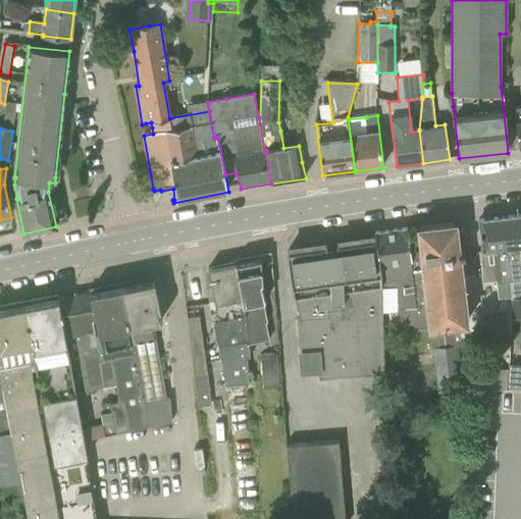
[(520,216),(503,219),(512,299),(513,299),(512,316),(520,314),(520,249),(520,216)]
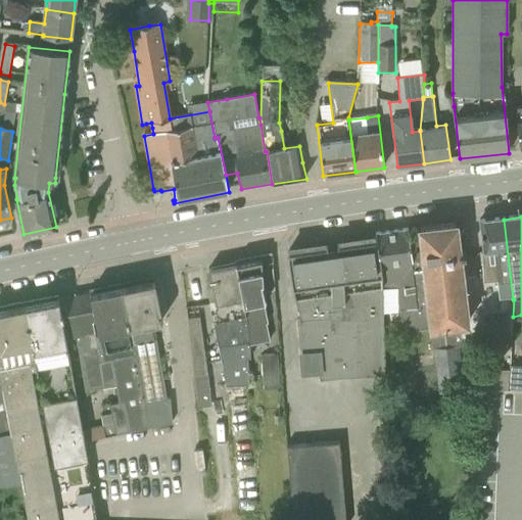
[(513,299),(504,220),(480,222),(483,242),(484,254),(494,252),(500,300),(513,299)]
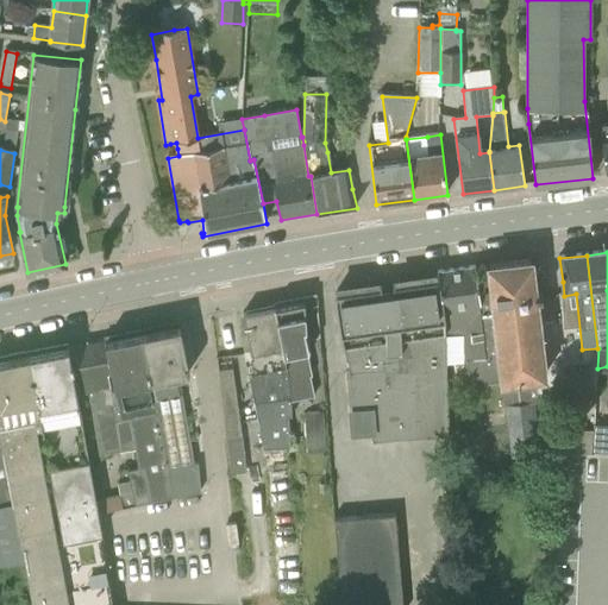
[(531,262),(489,266),(491,288),(494,298),(493,298),(493,304),(502,383),(518,382),(520,407),(534,404),(562,402),(558,327),(540,329),(537,298),(543,297),(540,285),(539,268),(532,269),(531,262)]
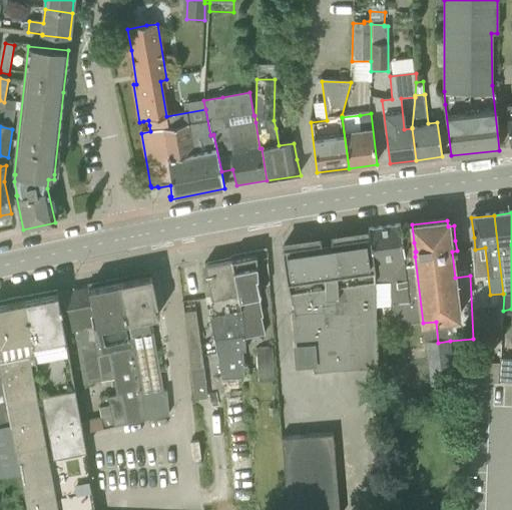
[(423,323),(415,257),(405,258),(400,226),(370,230),(371,237),(374,263),(375,263),(375,285),(376,285),(390,283),(395,329),(423,326),(423,323)]
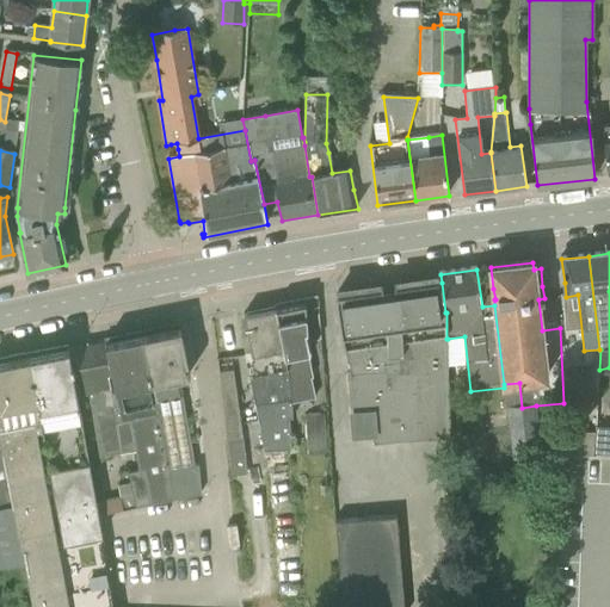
[(390,330),(384,330),(387,347),(393,443),(449,439),(449,408),(449,395),(448,339),(447,339),(447,313),(445,313),(442,283),(441,283),(436,283),(399,289),(394,289),(395,296),(386,297),(390,330)]
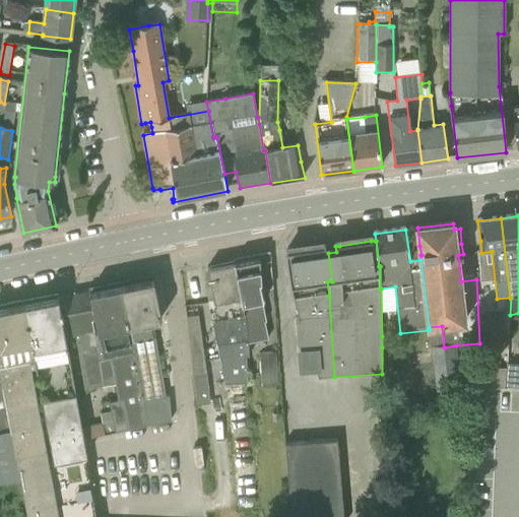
[(328,253),(327,248),(286,254),(292,287),(300,320),(299,320),(302,371),(317,370),(319,379),(334,377),(329,296),(327,281),(332,281),(328,253)]
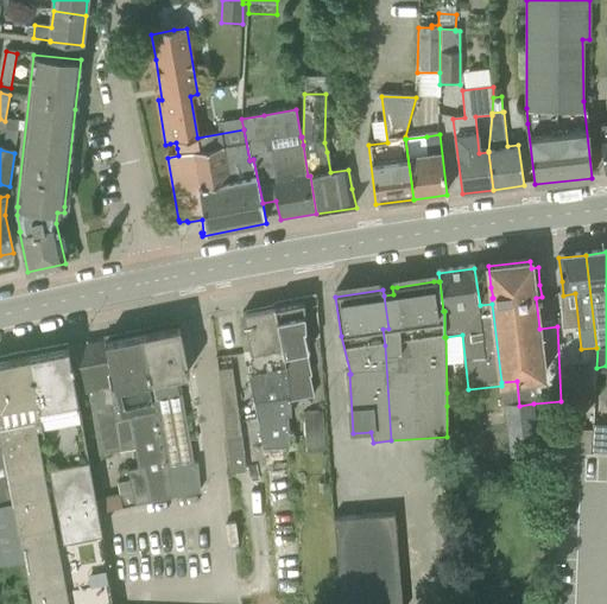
[(310,355),(308,343),(313,342),(304,303),(273,309),(282,349),(283,348),(289,380),(291,402),(314,396),(309,376),(311,375),(308,356),(310,355)]
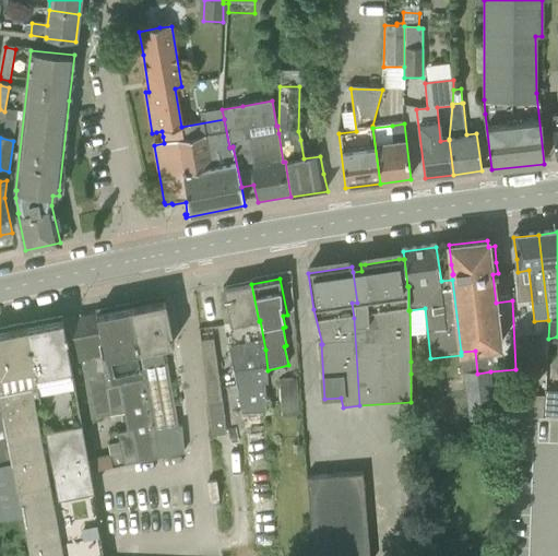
[(268,370),(265,350),(261,327),(260,320),(259,321),(251,284),(223,290),(230,324),(224,327),(228,347),(244,415),(268,413),(265,385),(268,385),(269,385),(268,370)]
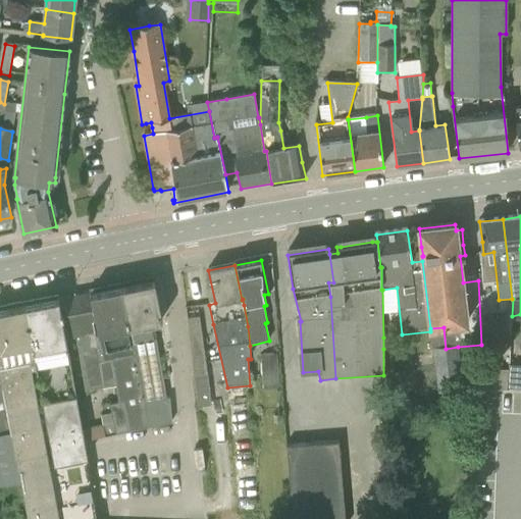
[(162,321),(158,302),(154,281),(151,282),(152,283),(122,290),(131,328),(148,428),(172,423),(170,399),(166,399),(153,323),(162,321)]
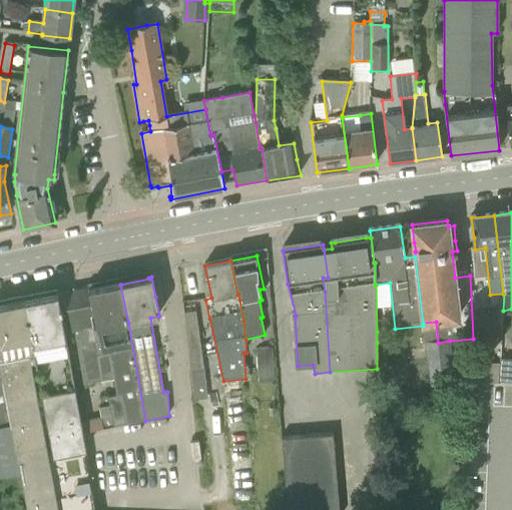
[(145,421),(128,323),(120,285),(91,291),(91,290),(88,290),(100,355),(110,353),(112,367),(118,396),(121,396),(127,425),(145,421)]
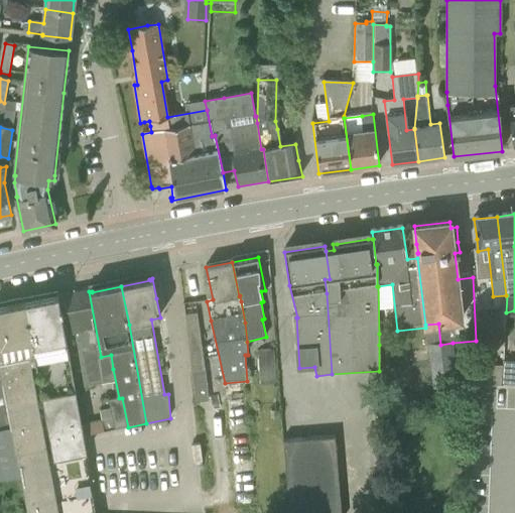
[(113,369),(111,355),(101,357),(89,291),(87,290),(58,296),(65,330),(66,334),(75,332),(85,387),(104,384),(102,371),(113,369)]
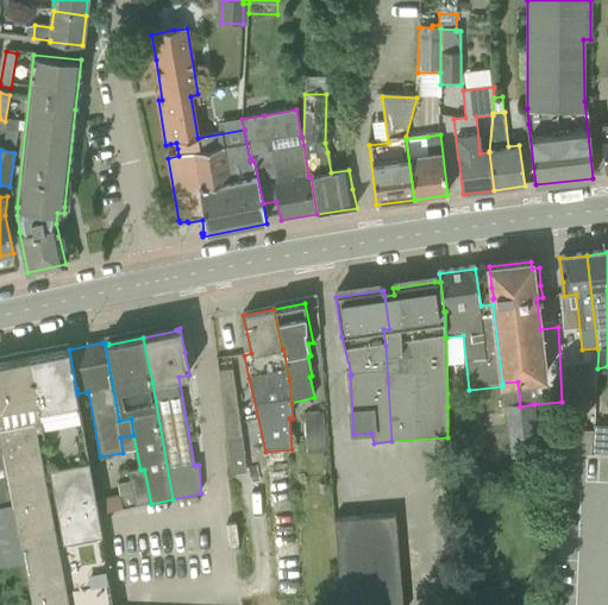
[(102,534),(77,394),(76,389),(69,350),(30,358),(42,415),(58,516),(66,514),(70,540),(102,534)]
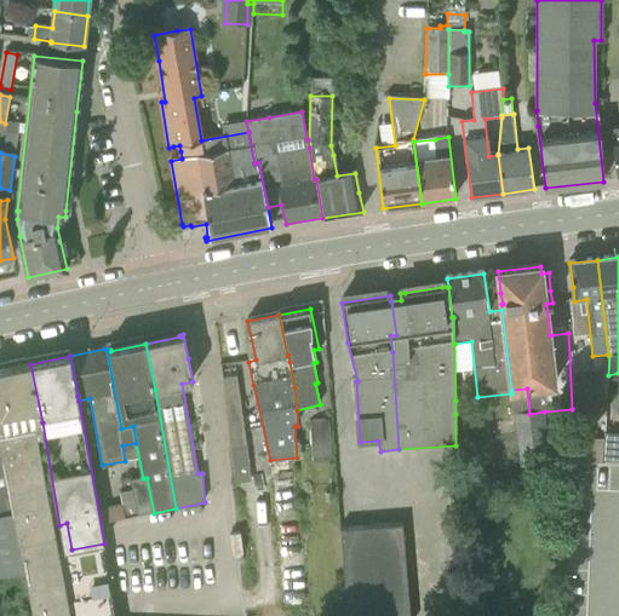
[(59,525),(43,422),(30,364),(0,369),(0,439),(1,439),(5,454),(26,571),(24,571),(33,615),(116,615),(104,543),(72,550),(67,523),(59,525)]
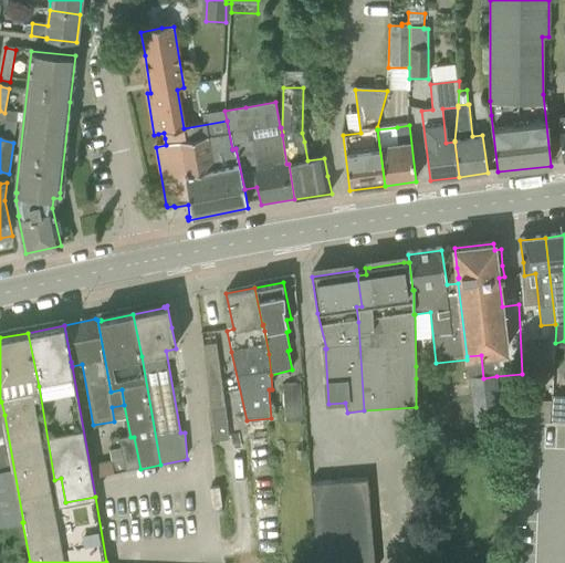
[(226,408),(217,345),(203,346),(210,410),(215,442),(229,441),(226,408)]
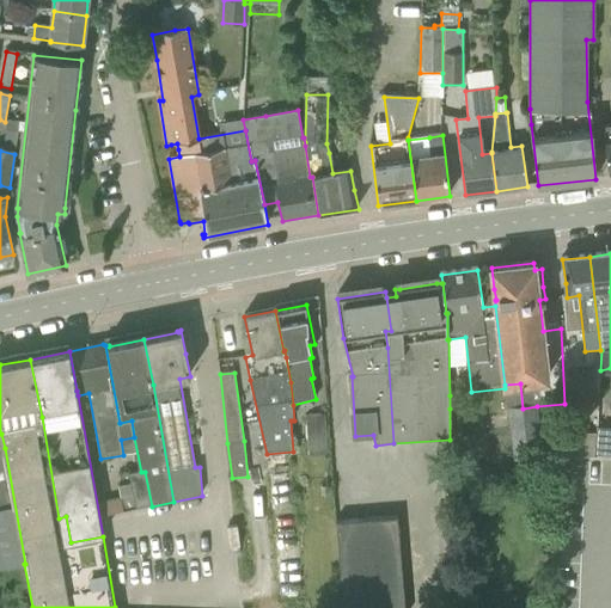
[(521,409),(509,410),(514,454),(542,452),(537,406),(523,409),(521,409)]
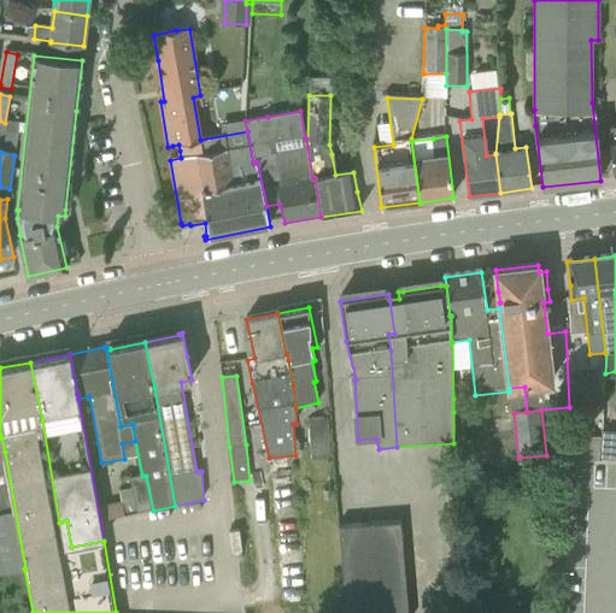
[(309,420),(311,460),(332,459),(329,419),(309,420)]
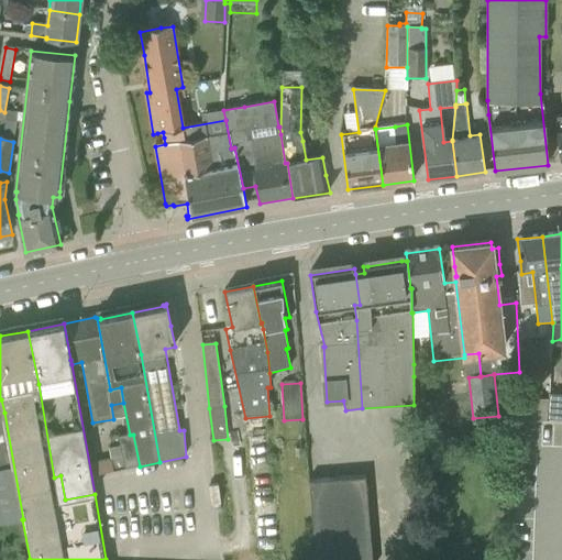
[(561,396),(550,395),(548,420),(561,421),(561,396)]
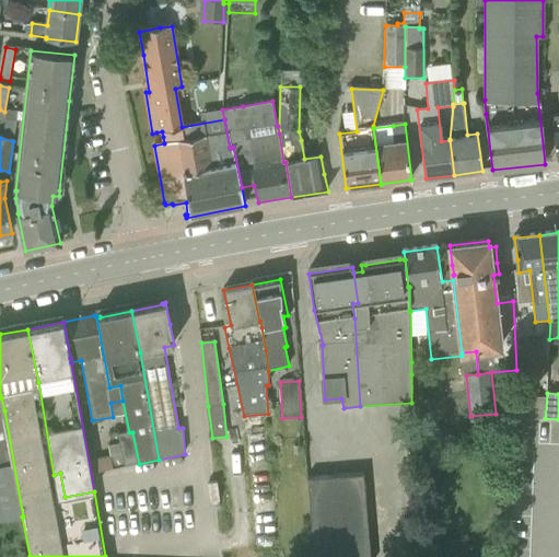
[(23,517),(4,410),(1,397),(0,397),(0,521),(22,517),(23,517)]
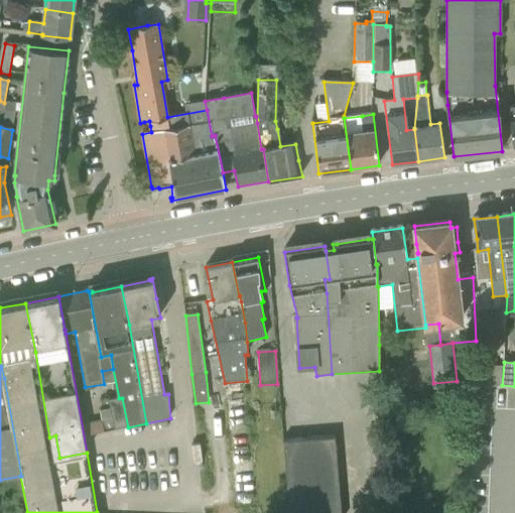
[(128,427),(122,398),(119,398),(109,400),(115,430),(128,427)]
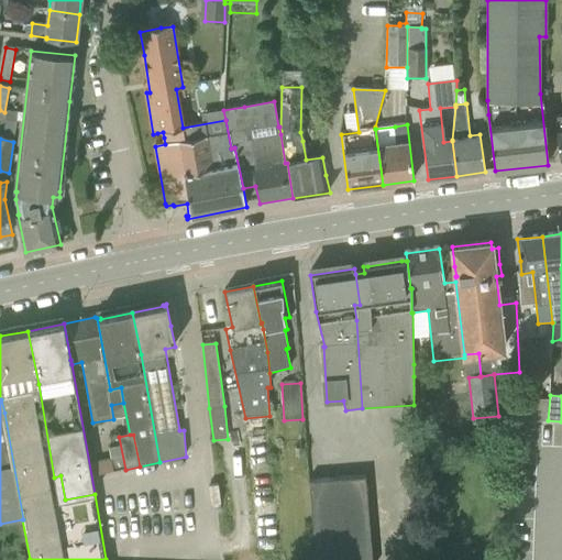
[(373,559),(366,476),(309,482),(316,559),(373,559)]
